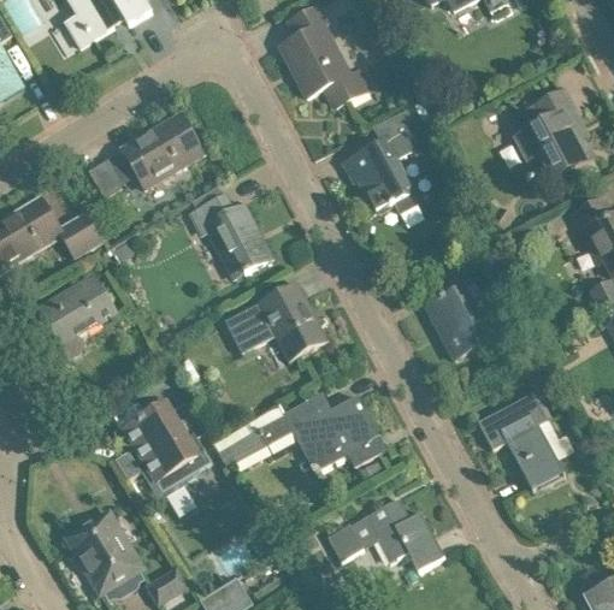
[(78,16),(65,23),(80,47),(113,27),(110,21),(120,13),(128,24),(151,11),(143,0),(69,0),(78,16)]
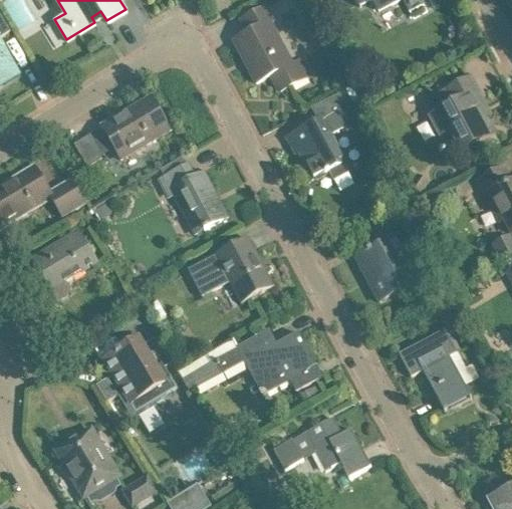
[(357,0),(358,3),(364,0),(371,0),(376,9),(394,0),(403,0),(408,10),(426,0),(357,0)]
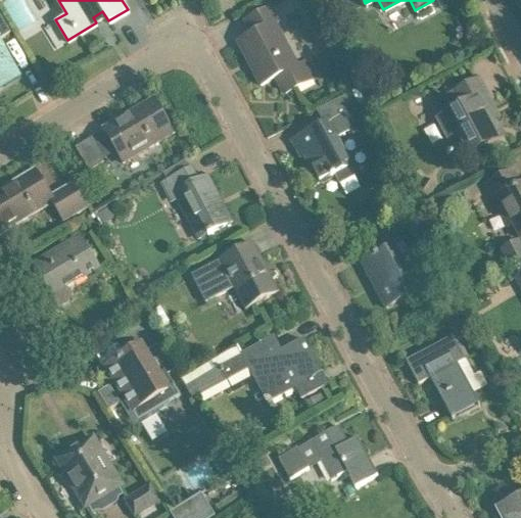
[(237,39),(259,82),(274,75),(283,91),(316,74),(305,53),(289,62),(269,22),(277,18),(270,4),(244,17),(251,31),(237,39)]
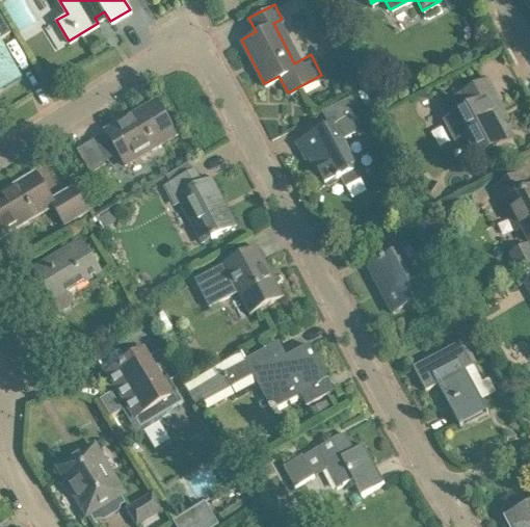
[(0,81),(1,81),(3,82),(4,83),(18,75),(19,74),(19,73),(19,72),(8,53),(7,52),(5,53),(2,47),(4,45),(0,38),(0,35),(10,29),(0,12),(0,81)]
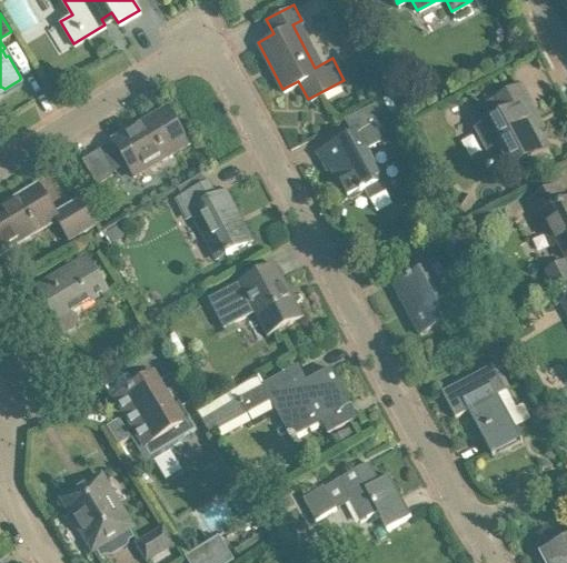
[(481,122),(475,126),(486,147),(496,142),(503,139),(509,151),(525,143),(530,154),(548,144),(538,127),(525,100),(529,98),(520,81),(476,104),(485,120),(481,122)]
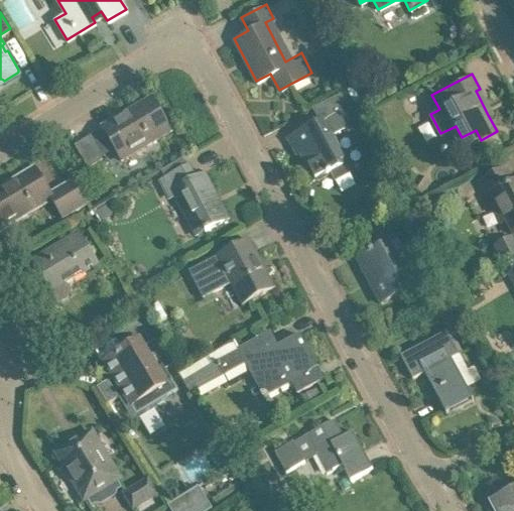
[(116,117),(102,126),(120,157),(169,128),(149,95),(115,115),(116,117)]
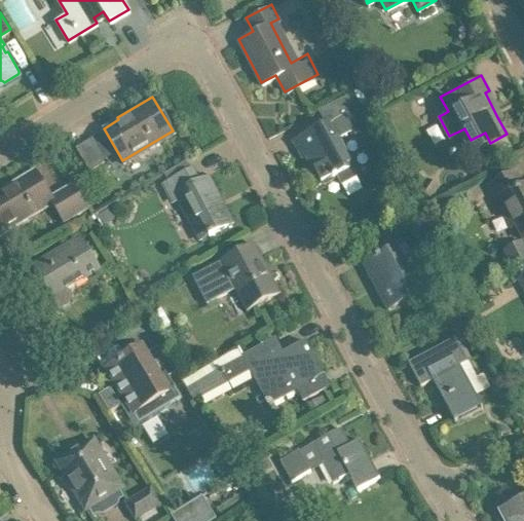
[(348,108),(297,136),(321,181),(335,173),(340,182),(357,174),(350,164),(352,163),(337,136),(352,127),(353,131),(359,127),(348,108)]
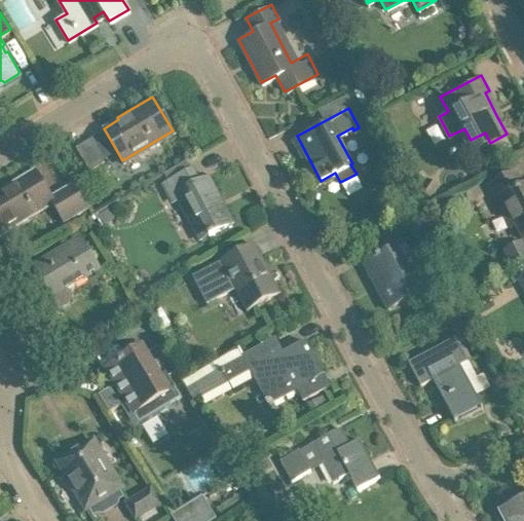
[(76,144),(74,145),(88,169),(103,160),(89,137),(76,145),(76,144)]
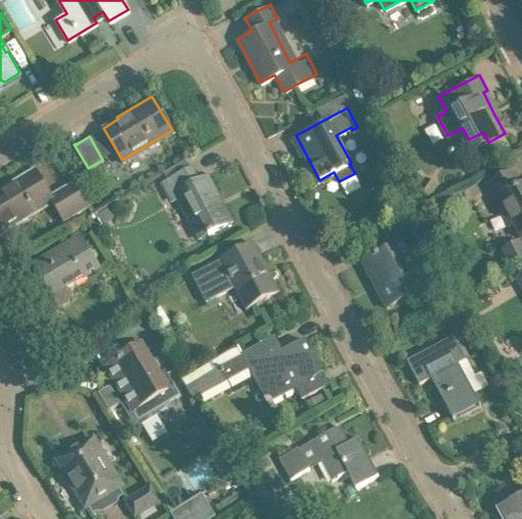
[(0,229),(49,200),(60,218),(85,204),(70,177),(48,190),(34,166),(0,186),(0,229)]
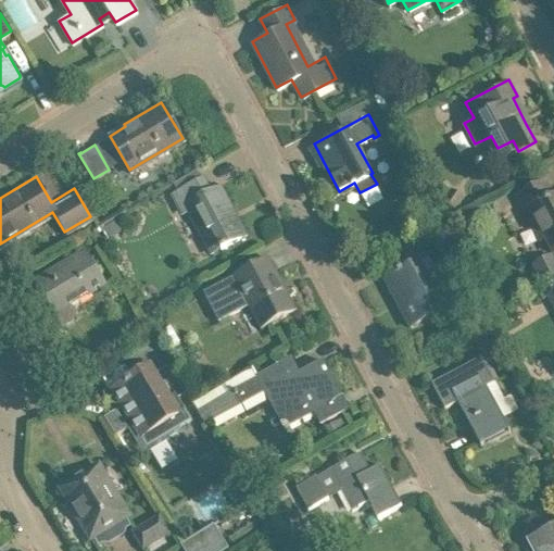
[(173,192),(180,208),(188,203),(212,249),(243,233),(219,186),(210,190),(202,177),(173,192)]
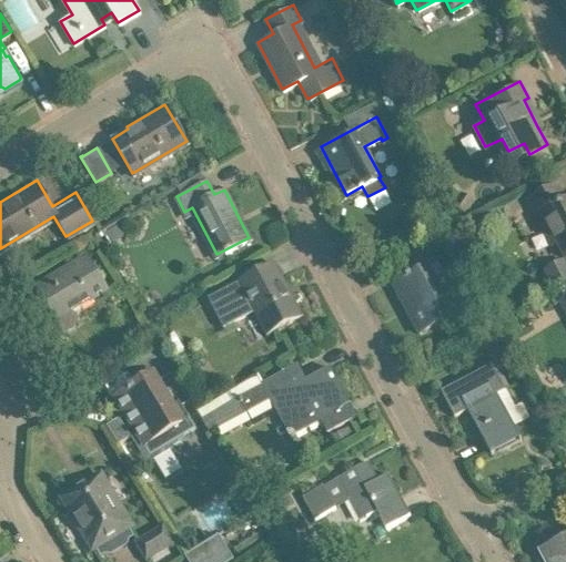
[(556,239),(565,256),(565,255),(565,197),(565,198),(556,182),(528,197),(552,241),(556,239)]
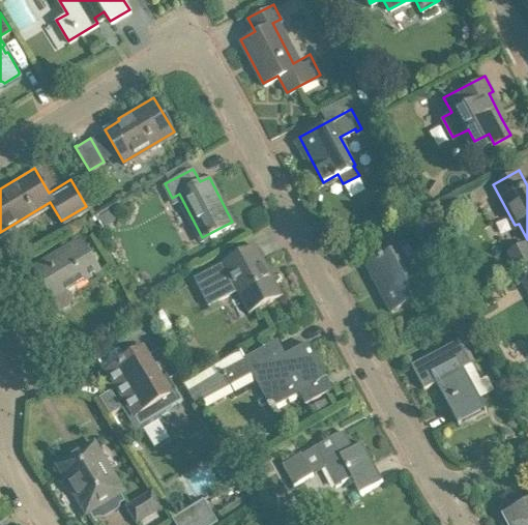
[(428,177),(420,188),(433,197),(440,184),(428,177)]
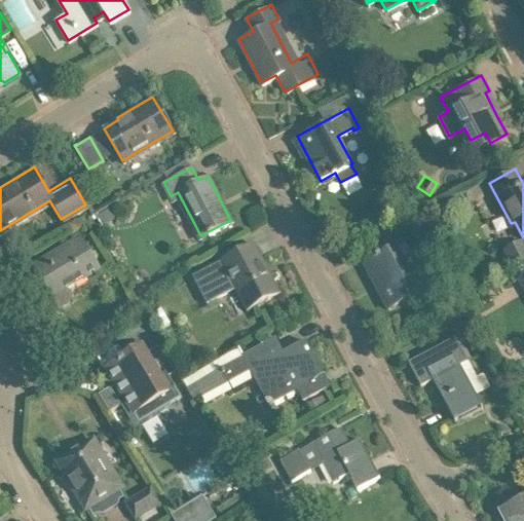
[(108,205),(97,212),(103,221),(114,214),(108,205)]
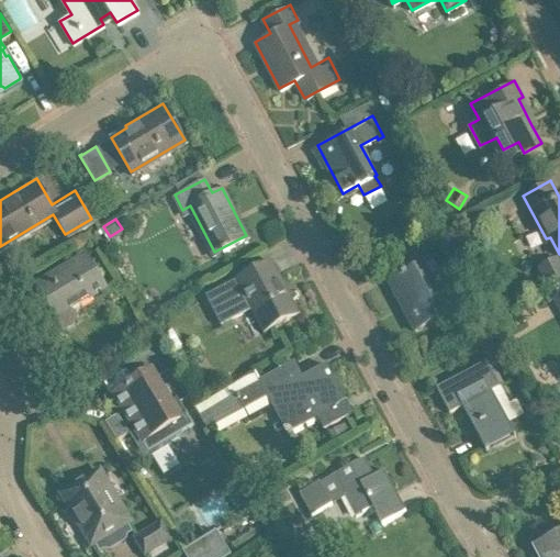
[(400,274),(388,279),(414,327),(457,304),(424,241),(396,255),(404,269),(399,273),(400,274)]
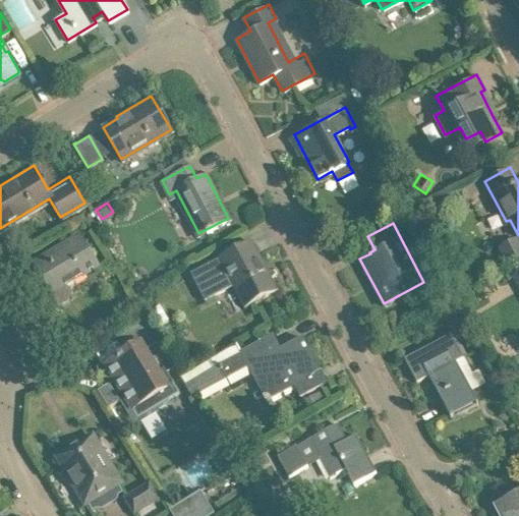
[(503,256),(518,247),(518,243),(513,233),(496,242),(503,256)]
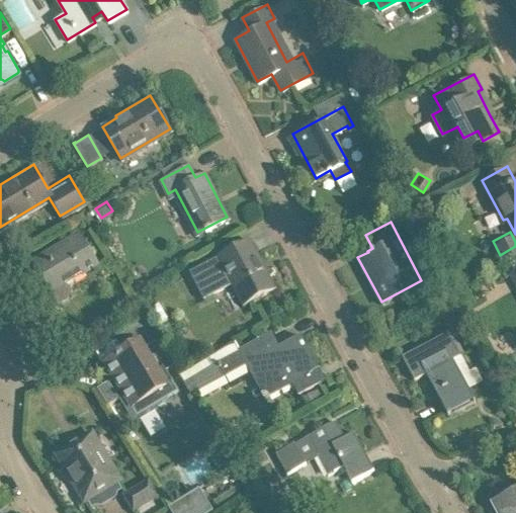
[(33,260),(57,300),(71,290),(65,281),(96,262),(79,234),(33,260)]
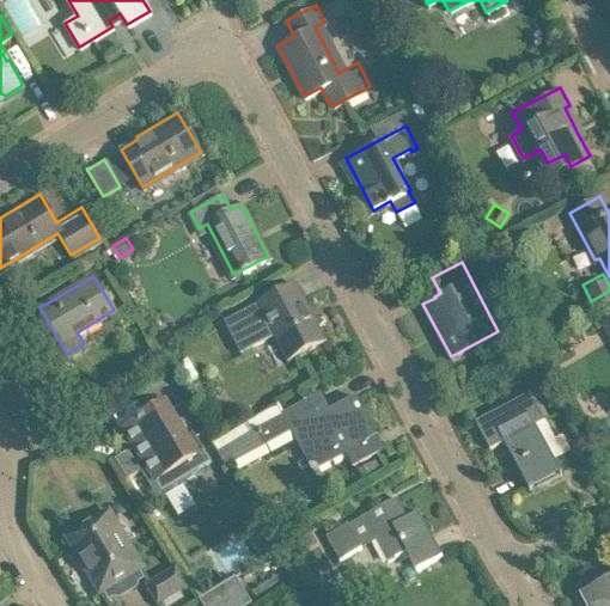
[(239,350),(256,342),(275,331),(290,357),(325,338),(294,281),(223,319),(239,350)]
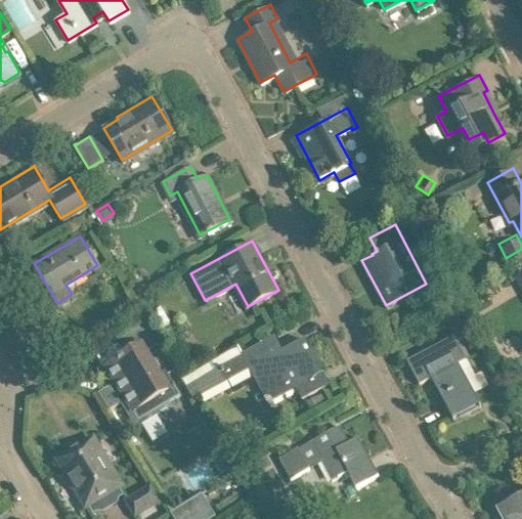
[(464,290),(451,296),(457,305),(469,299),(464,290)]
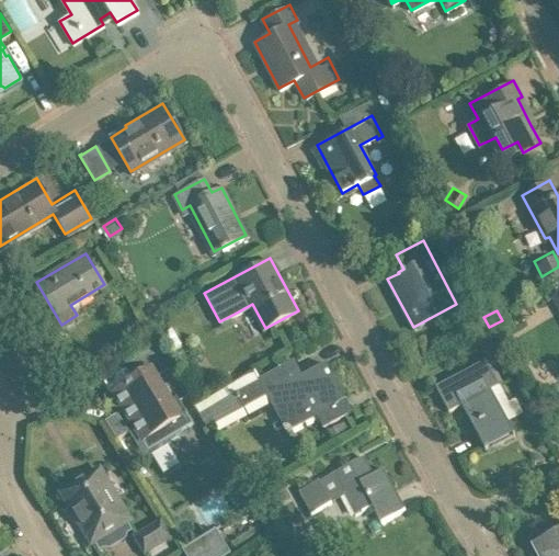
[(506,326),(493,332),(500,345),(513,339),(506,326)]
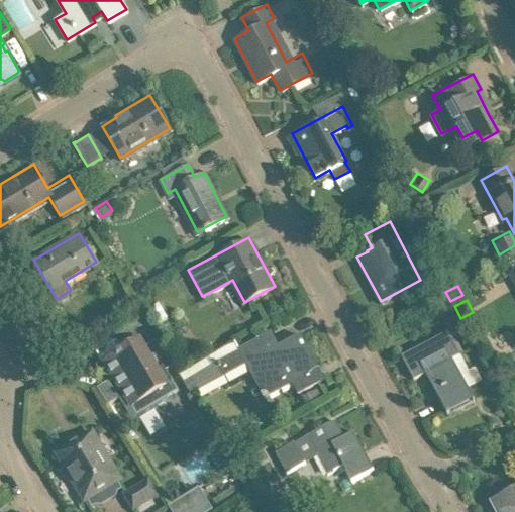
[(449,308),(441,312),(446,321),(454,316),(449,308)]
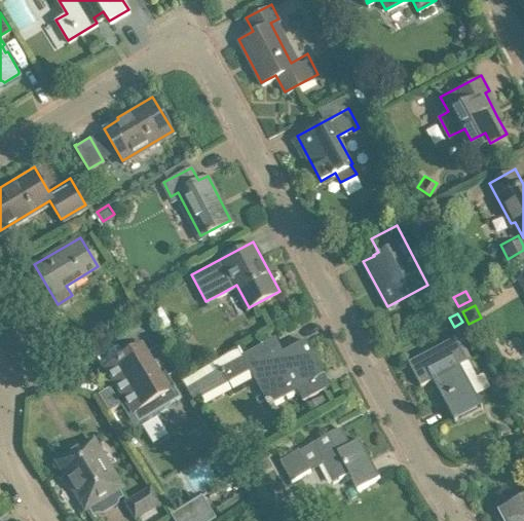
[(131,351),(106,366),(151,440),(165,431),(160,421),(186,406),(164,370),(158,373),(147,356),(155,351),(152,347),(159,343),(146,323),(122,337),(131,351)]
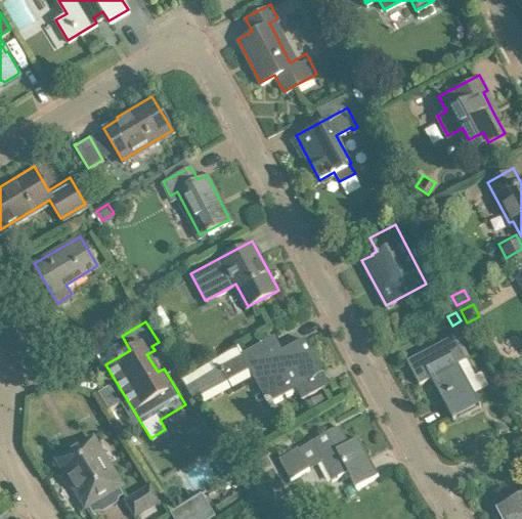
[(452,333),(405,358),(418,382),(430,376),(449,412),(476,397),(473,390),(458,361),(465,358),(452,333)]
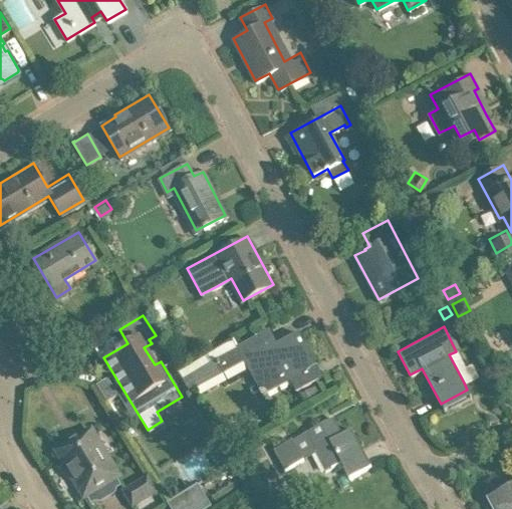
[(231,338),(177,370),(187,387),(242,358),(261,394),(289,377),(294,389),(321,374),(297,330),(276,342),(268,327),(235,345),(231,338)]
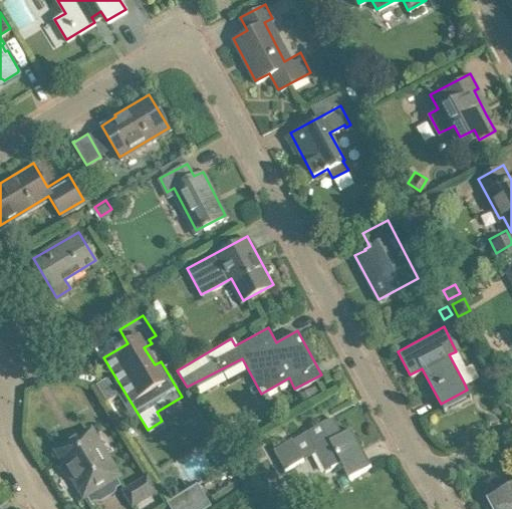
[(116,392),(106,375),(96,382),(107,398),(116,392)]
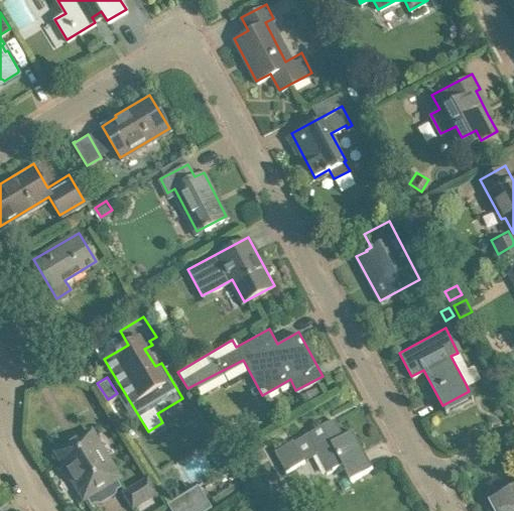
[(316,384),(302,392),(306,401),(322,393),(316,384)]
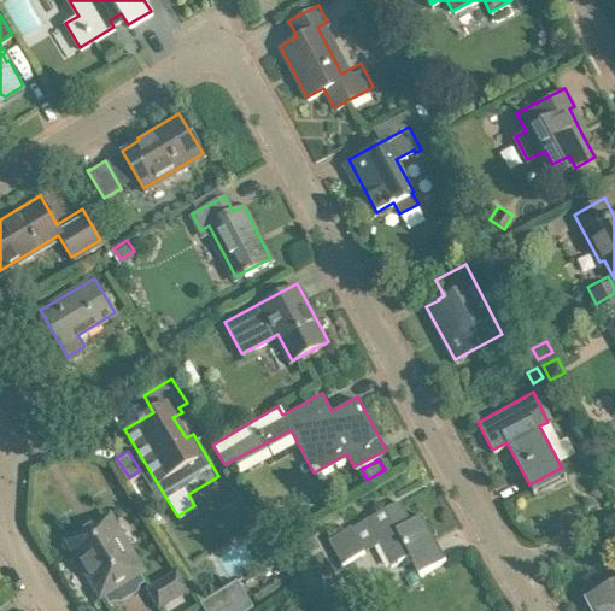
[(339,560),(378,540),(390,563),(408,553),(419,573),(444,558),(420,513),(410,520),(399,499),(327,538),(339,560)]
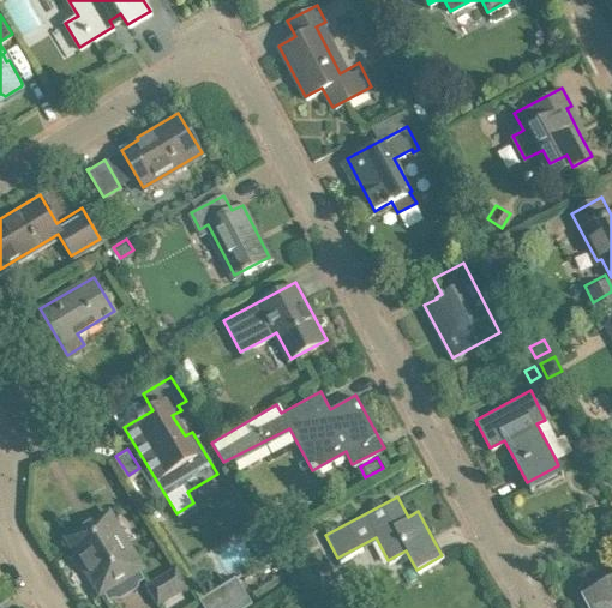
[(66,536),(99,591),(141,565),(108,510),(66,536)]
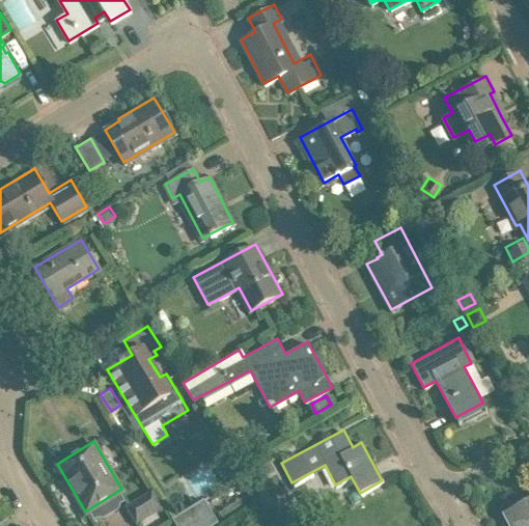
[(128,505),(136,520),(159,505),(150,491),(128,505)]
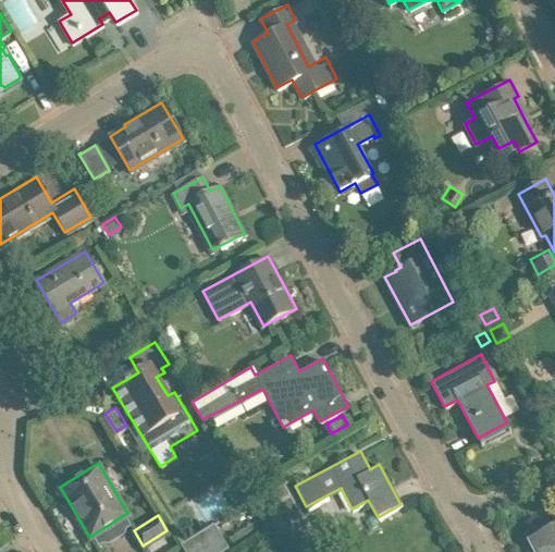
[(179,542),(184,551),(217,551),(227,546),(213,522),(179,542)]
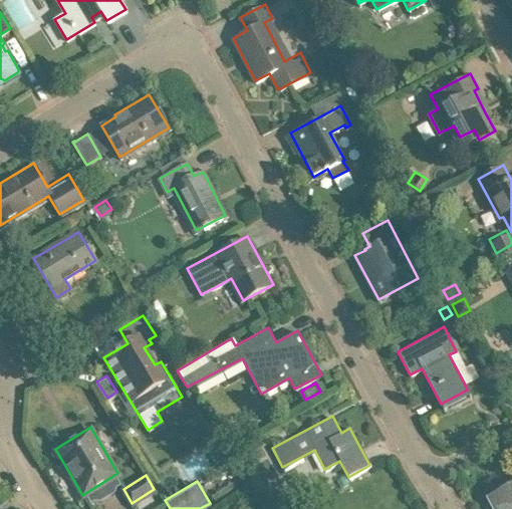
[(511,508),(511,483),(489,496),(495,508),(511,508)]
